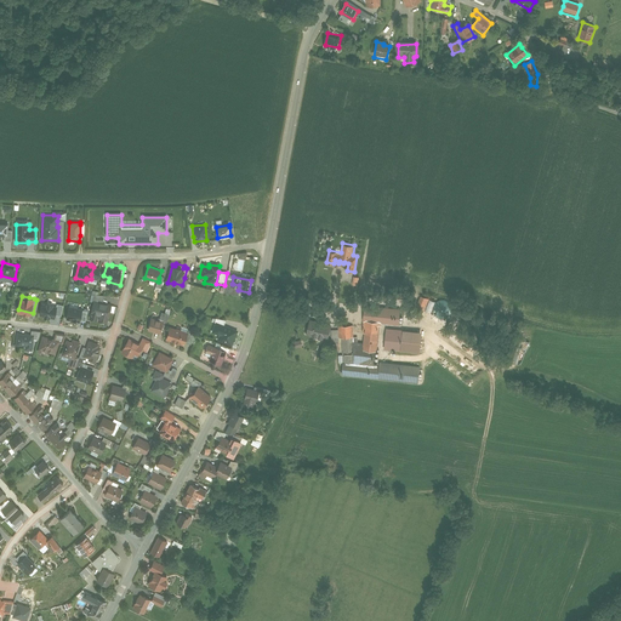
[(104,298),(96,296),(96,297),(93,309),(101,311),(100,317),(110,319),(114,301),(104,298)]
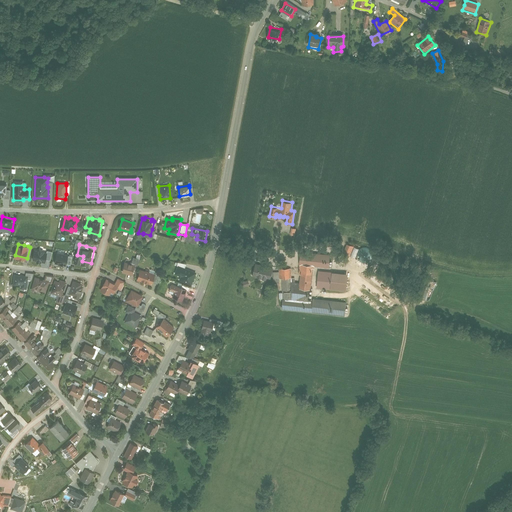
[(347,244),(343,255),(349,257),(353,247),(347,244)]
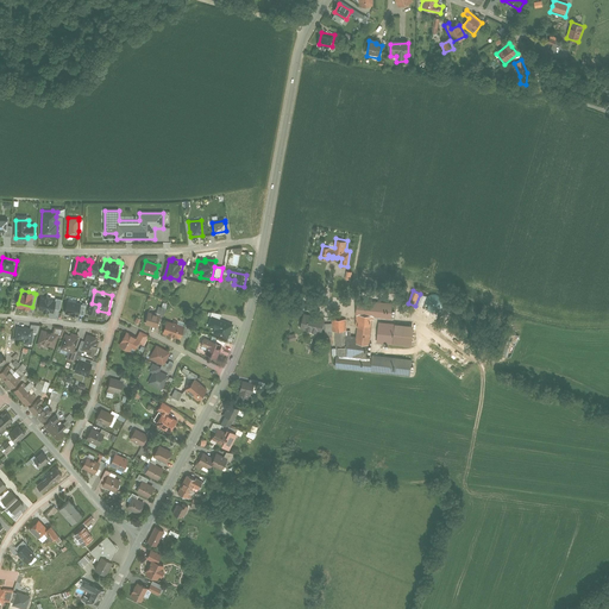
[(441,297),(439,295),(437,294),(433,294),(431,295),(428,296),(426,299),(426,302),(426,305),(427,307),(428,309),(431,311),(434,312),(437,311),(439,309),(441,308),(443,306),(443,302),(443,300),(441,297)]
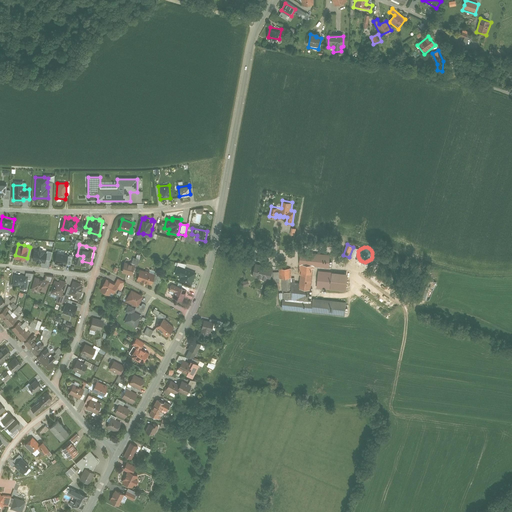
[(50,252),(39,249),(37,259),(48,262),(49,258),(50,252)]
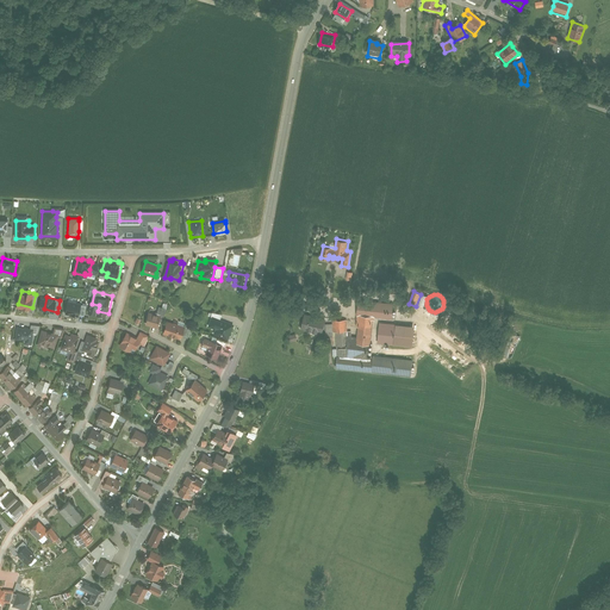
[(83,303),(72,302),(69,312),(81,315),(82,310),(83,303)]
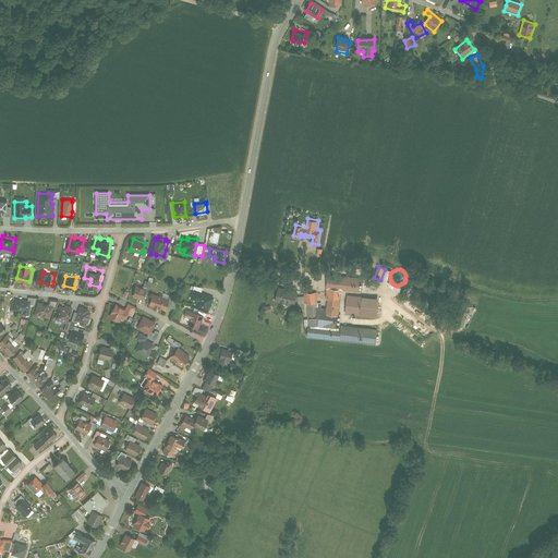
[(328,276),(328,290),(326,307),(326,313),(340,314),(342,290),(359,291),(360,277),(328,276)]
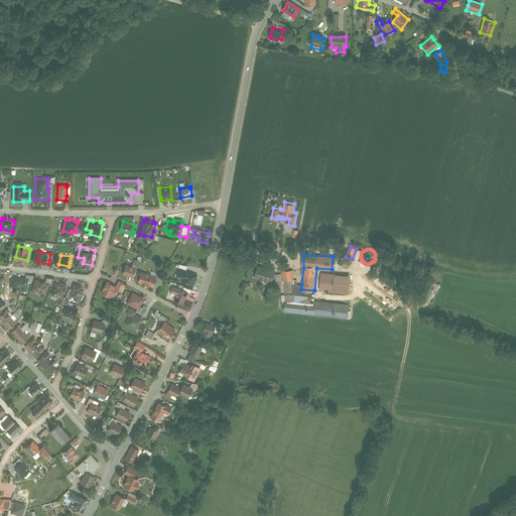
[(135,256),(133,262),(138,263),(140,264),(142,258),(135,256)]
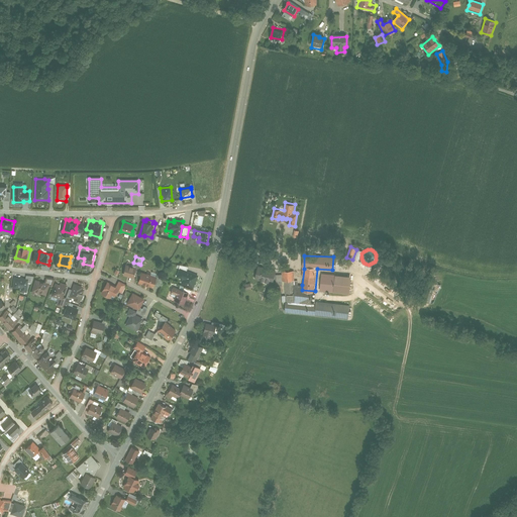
[(127,261),(124,272),(135,275),(138,264),(133,263),(127,261)]
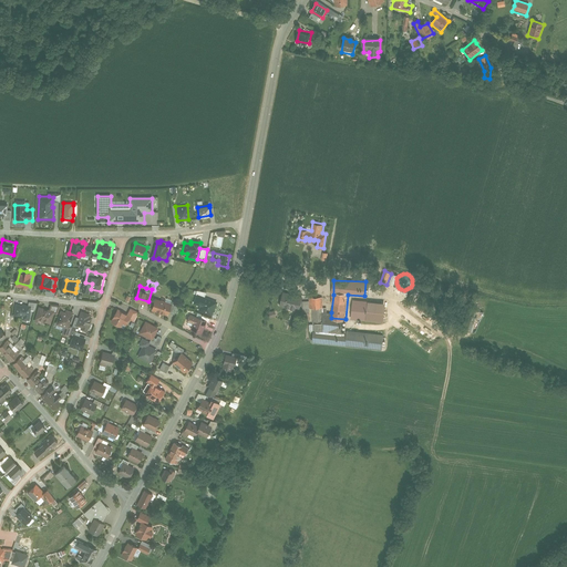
[(279,303),(298,309),(302,297),(282,291),(279,303)]
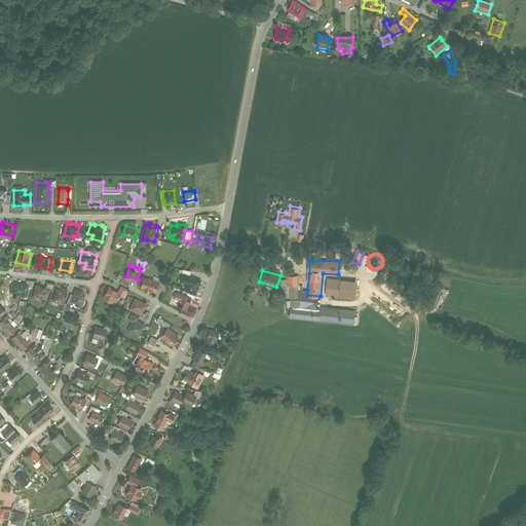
[(146,273),(142,284),(158,290),(158,288),(161,278),(160,278),(155,276),(146,273)]
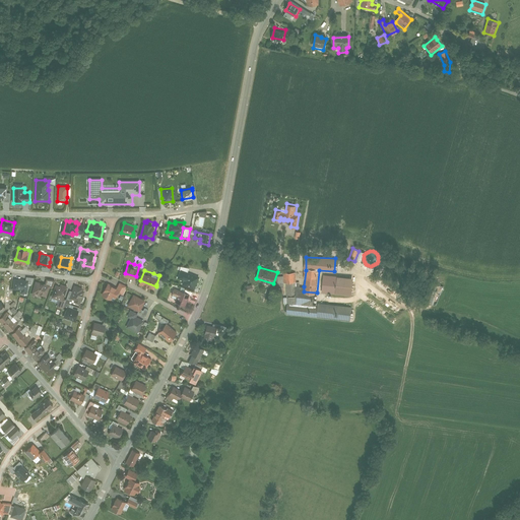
[(180,271),(177,278),(183,281),(182,285),(193,290),(198,278),(187,273),(180,271)]
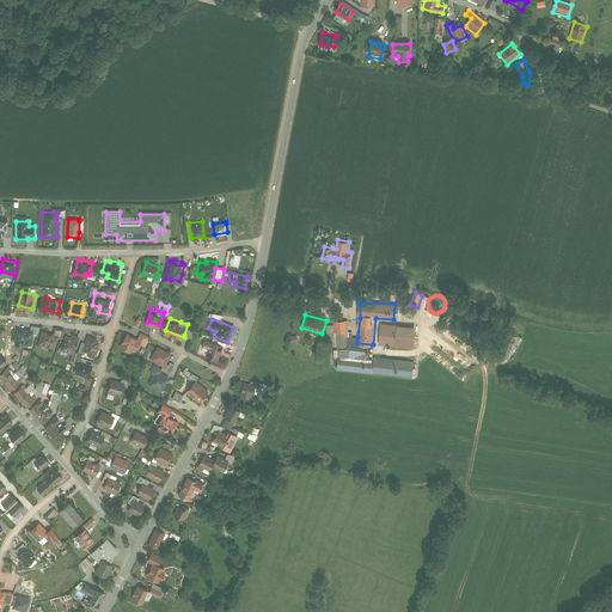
[(347,319),(334,320),(334,332),(336,332),(348,331),(347,319)]
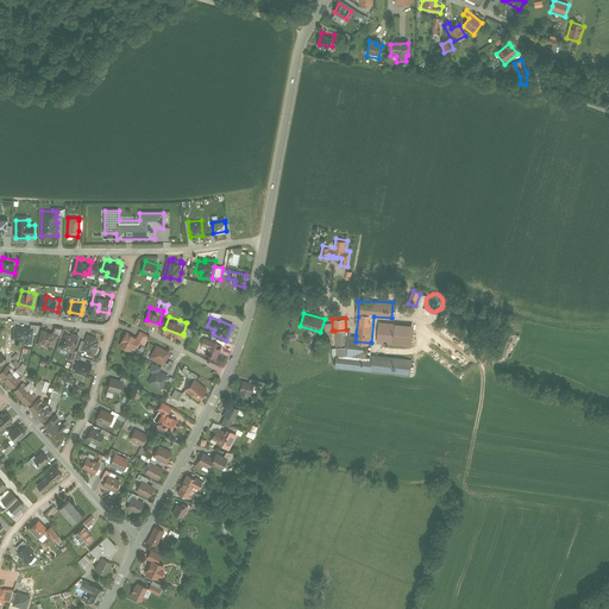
[(187,322),(183,333),(189,336),(194,325),(188,322),(187,322)]
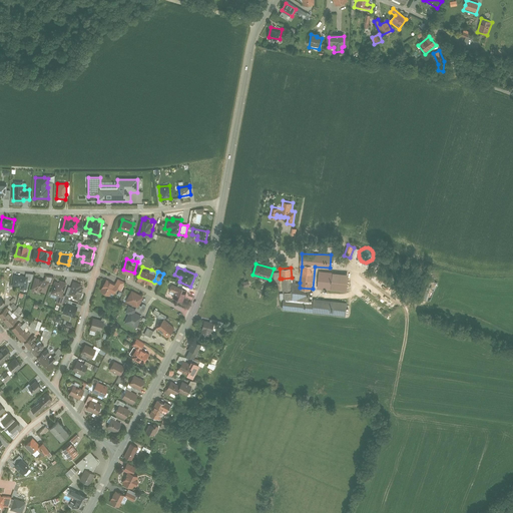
[(318,288),(348,291),(350,274),(319,272),(318,288)]
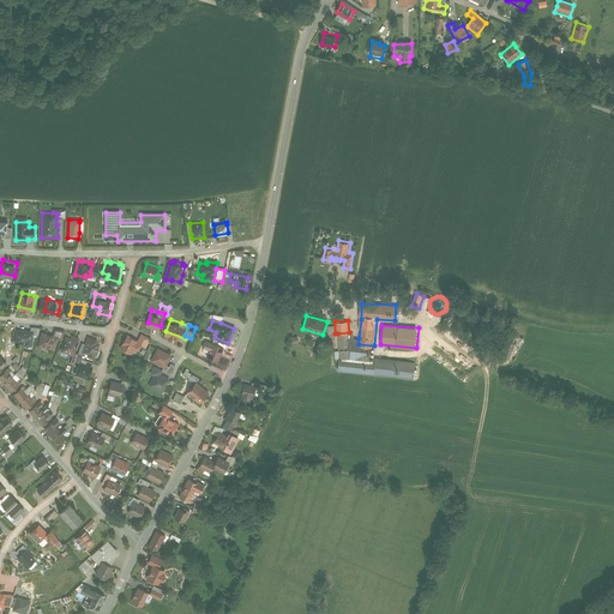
[(32,327),(18,326),(17,337),(26,338),(26,341),(34,342),(35,330),(36,327),(32,327)]
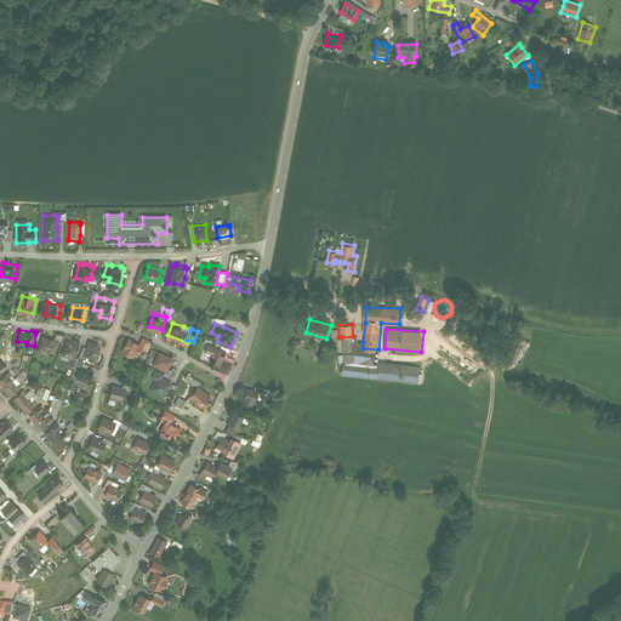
[(56,335),(44,332),(40,348),(46,349),(47,348),(57,351),(60,339),(61,336),(56,335)]
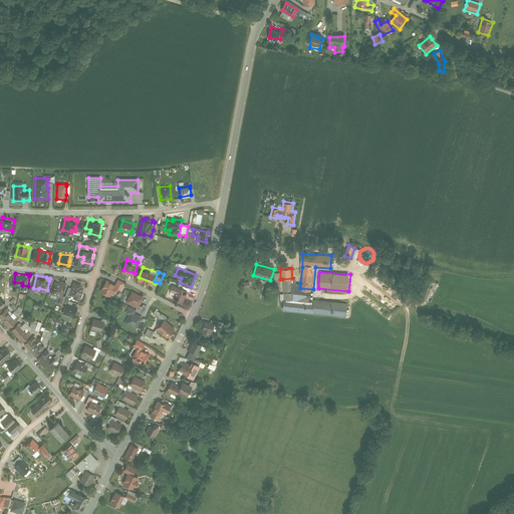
[(60,279),(56,278),(52,290),(59,293),(57,300),(63,302),(64,299),(65,295),(69,284),(70,283),(68,282),(69,280),(61,277),(60,279)]
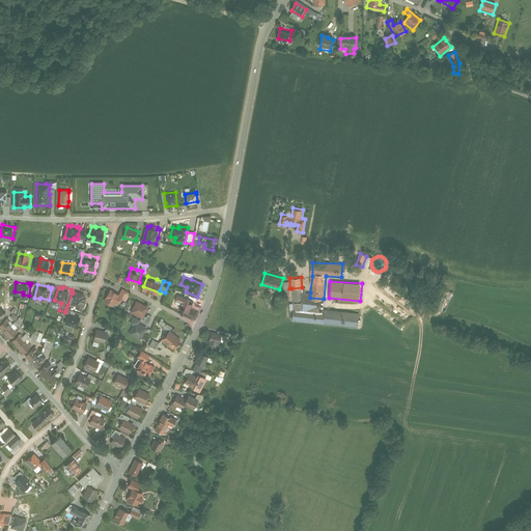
[(302,287),(291,288),(294,309),(301,310),(302,297),(310,298),(310,292),(302,291),(302,287)]
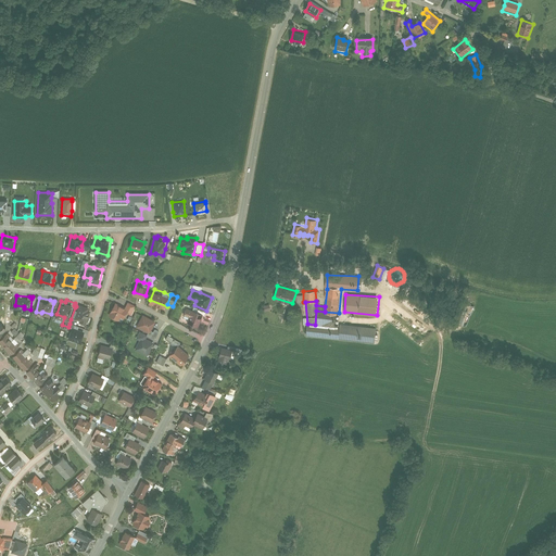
[(93,306),(81,302),(79,308),(76,315),(77,315),(81,317),(80,319),(87,323),(93,306)]
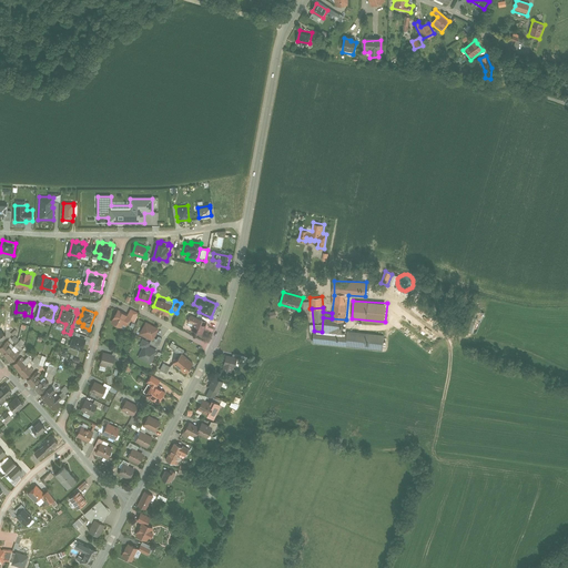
[(129,318),(133,321),(138,312),(131,308),(128,315),(130,317),(129,318)]
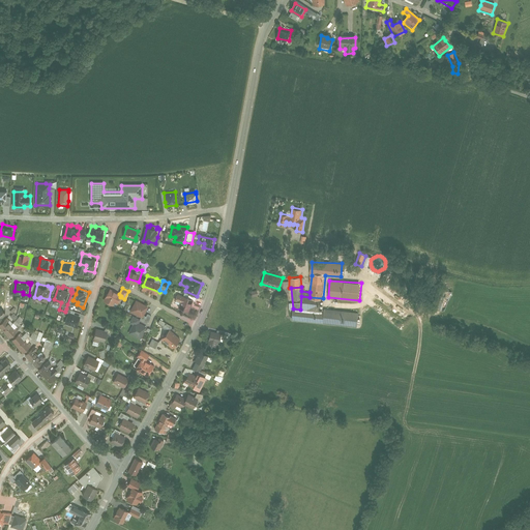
[(114,301),(117,303),(120,297),(121,296),(119,294),(110,290),(106,297),(105,300),(106,301),(106,302),(108,303),(109,303),(110,303),(111,301),(112,302),(114,301)]
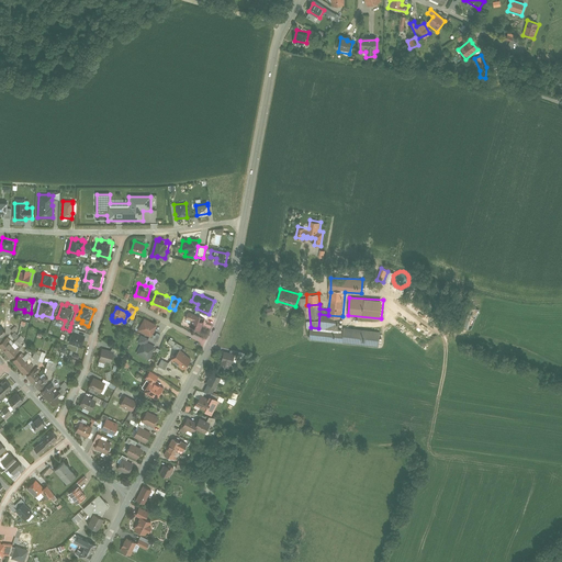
[(195,312),(194,316),(204,321),(205,321),(208,316),(195,312)]
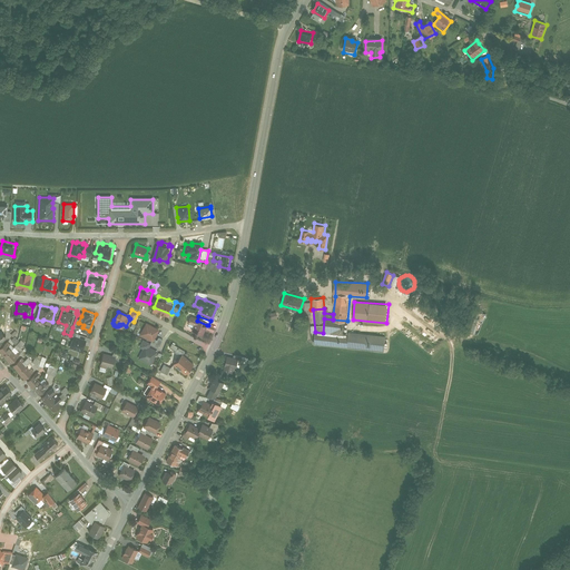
[(197,321),(190,317),(187,324),(194,326),(190,332),(202,337),(207,325),(197,321)]
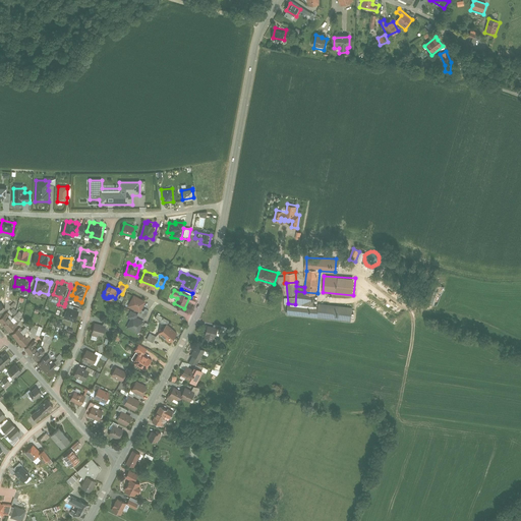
[(317,293),(304,292),(296,291),(295,304),(316,306),(317,293)]
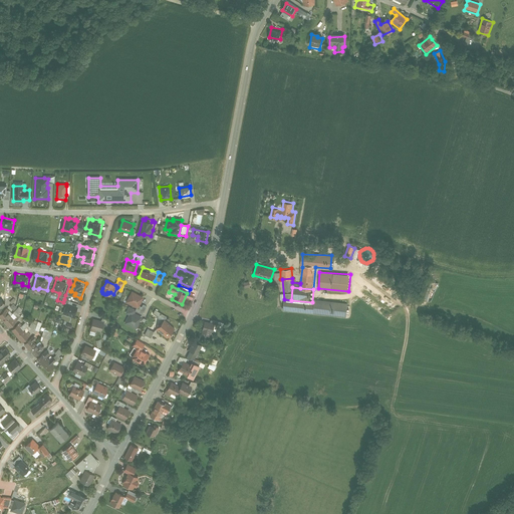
[(146,294),(134,288),(127,298),(139,304),(140,305),(142,302),(146,294)]
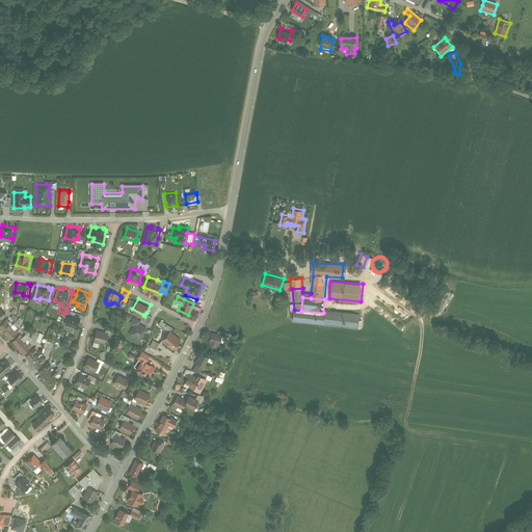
[(323,313),(301,311),(294,310),(293,320),(357,327),(360,314),(326,310),(325,314),(323,313)]
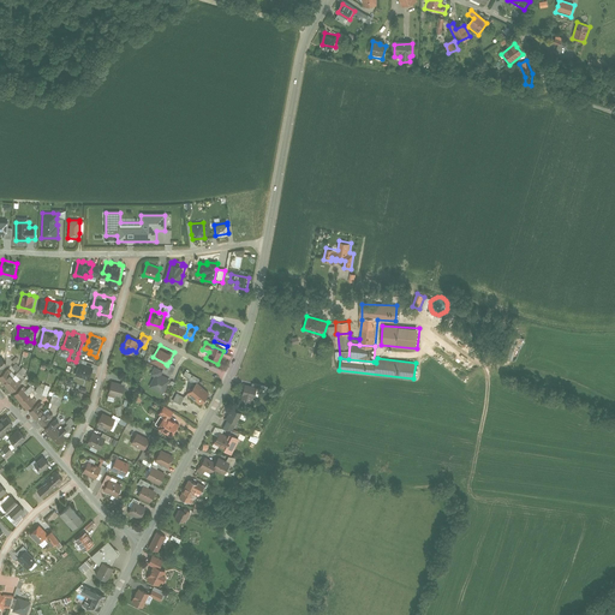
[(97,366),(81,360),(77,370),(94,377),(97,366)]
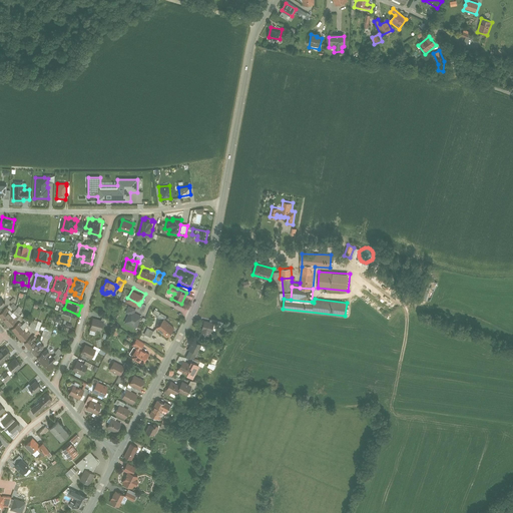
[(18,312),(23,306),(20,303),(19,305),(15,308),(15,309),(18,312)]
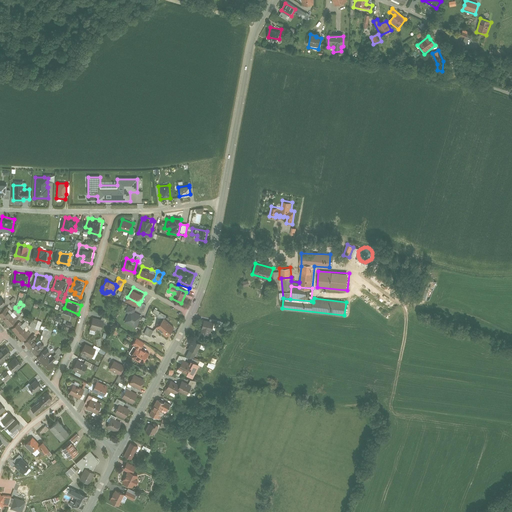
[(137,325),(144,312),(135,308),(136,306),(131,304),(129,308),(130,309),(125,319),(137,325)]
